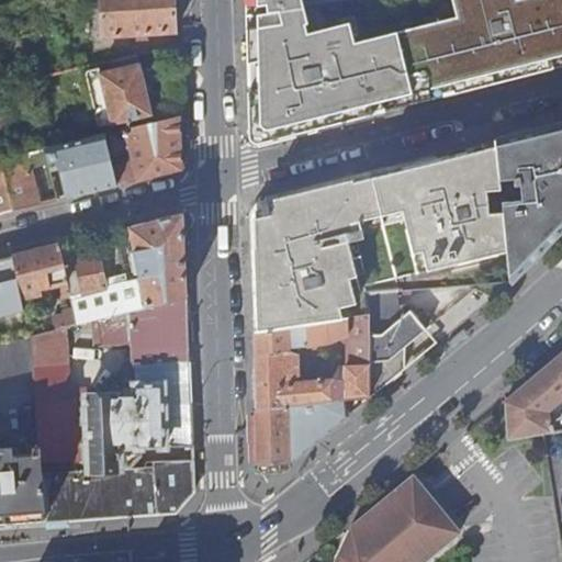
[(175,12),(173,0),(99,0),(101,37),(176,32),(175,12)]
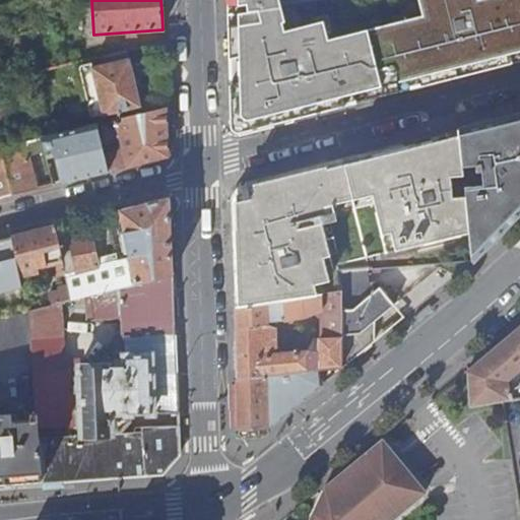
[(232,3),(233,13),(238,13),(237,0),(226,0),(226,3),(232,3)]
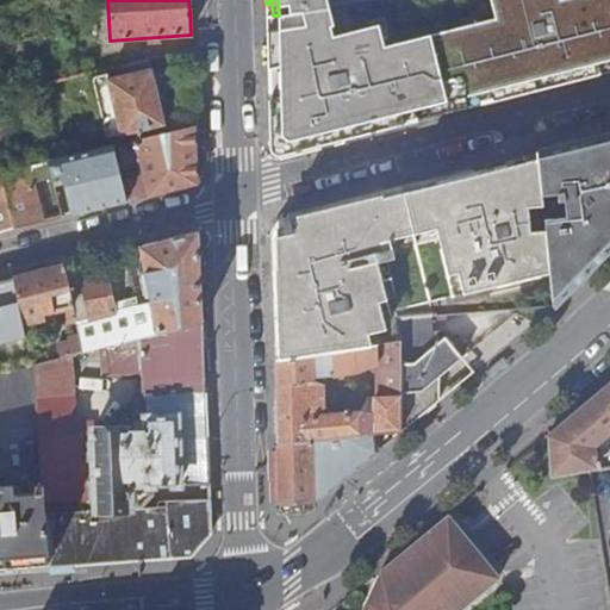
[(278,0),(279,16),(273,16),(267,16),(267,30),(268,100),(269,141),(275,139),(282,137),(285,145),(278,147),(279,154),(343,137),(418,119),(416,107),(479,92),(490,89),(493,100),(524,92),(521,80),(534,76),(536,89),(601,73),(598,62),(609,58),(609,0),(490,0),(496,18),(385,45),(379,24),(335,35),(329,7),(374,0),(278,0)]
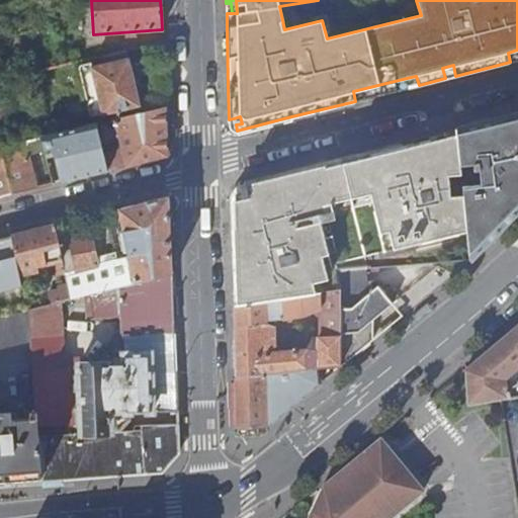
[(163,59),(163,44),(90,60),(93,74),(95,83),(98,95),(89,98),(86,101),(89,114),(92,115),(101,113),(102,114),(140,106),(132,68),(163,59)]
